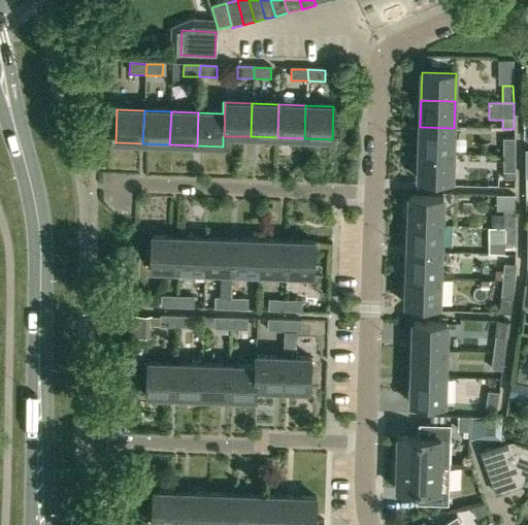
[(420,153),(453,154),(454,128),(420,127),(420,153)]
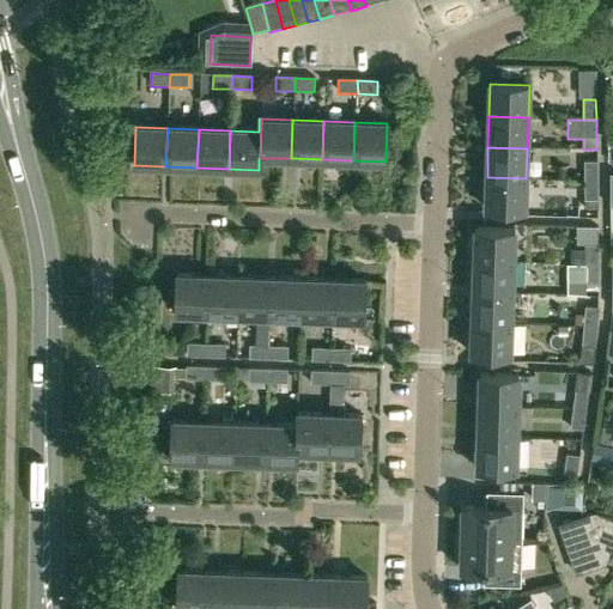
[(598,163),(583,163),(584,182),(598,182),(598,163)]
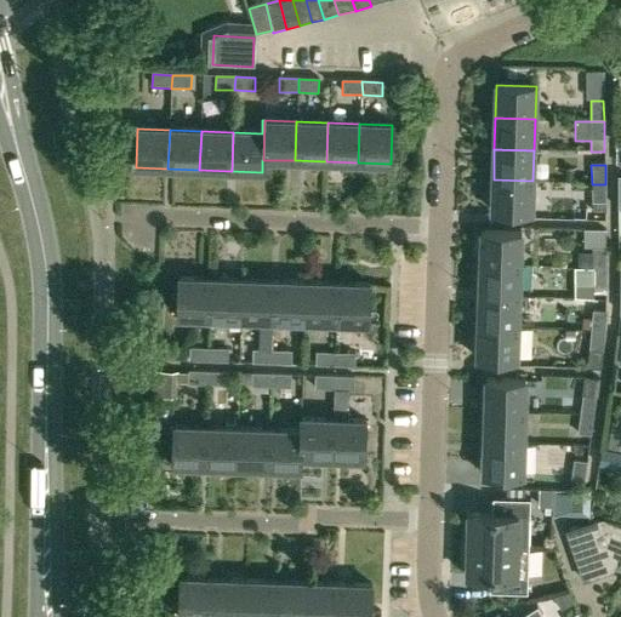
[(533,181),(494,180),(493,212),(531,213),(533,181)]
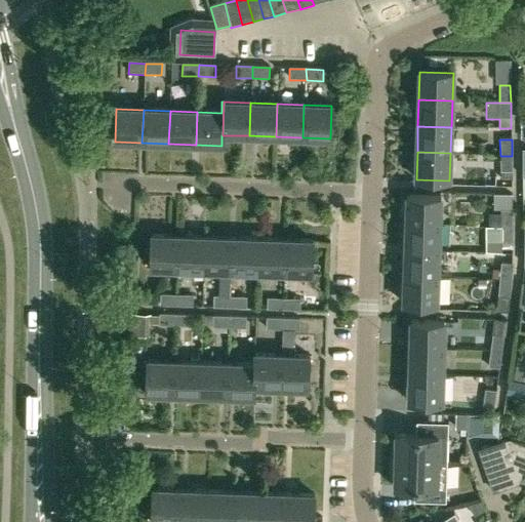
[(512,156),(500,156),(500,172),(512,172),(512,156)]
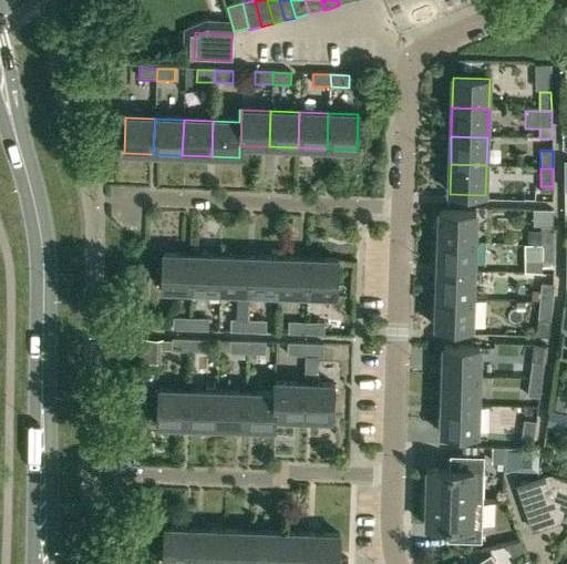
[(439,241),(474,242),(475,212),(440,211),(439,241)]
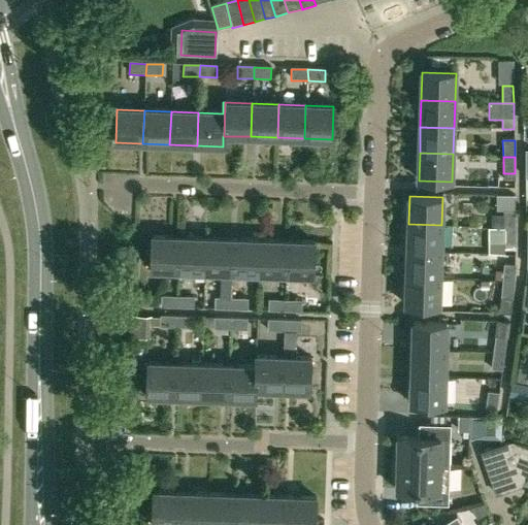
[(514,211),(503,211),(503,231),(515,231),(514,211)]
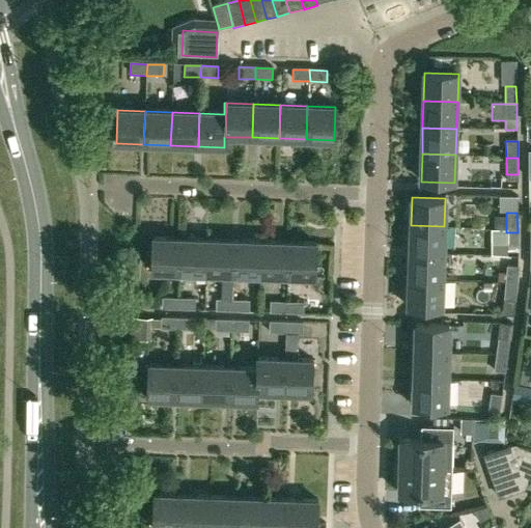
[(410,253),(443,254),(444,226),(411,225),(410,253)]
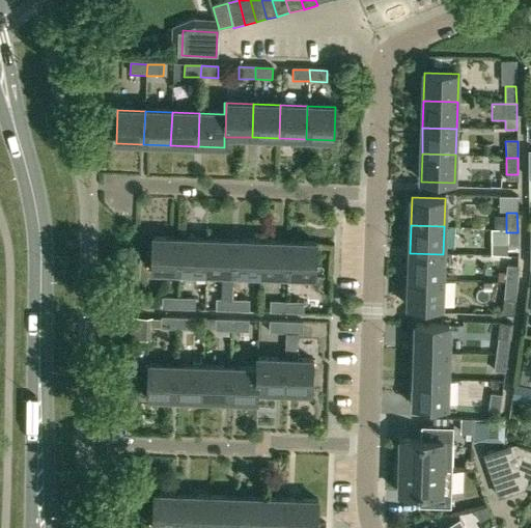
[(518,232),(506,232),(506,252),(518,253),(518,232)]
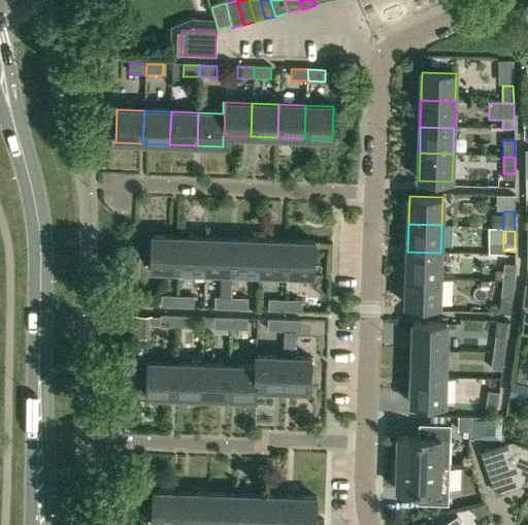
[(178,269),(179,237),(152,236),(151,268),(178,269)]
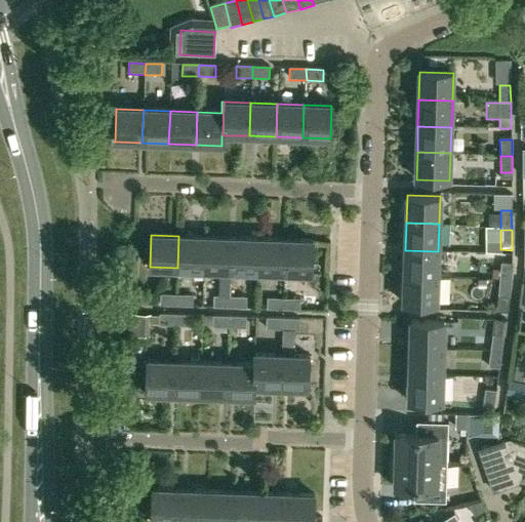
[(178,236),(177,268),(204,269),(205,236),(178,236)]
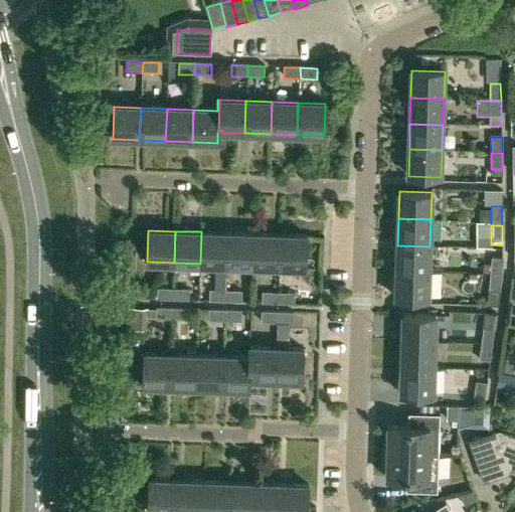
[(201,231),(200,264),(226,265),(227,232),(201,231)]
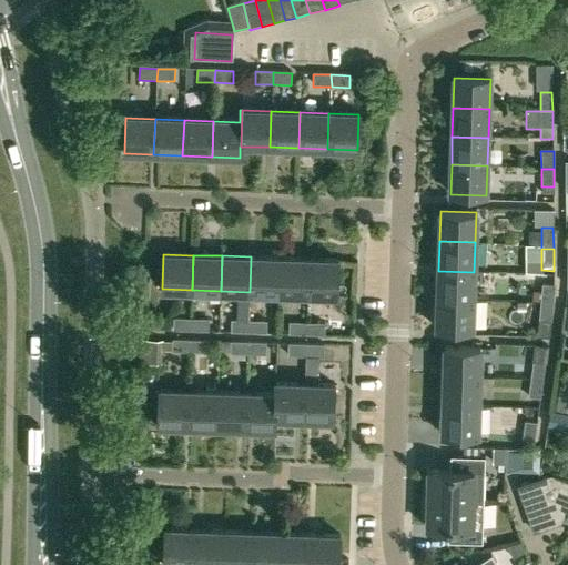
[(280,258),(251,256),(250,292),(279,293),(280,258)]
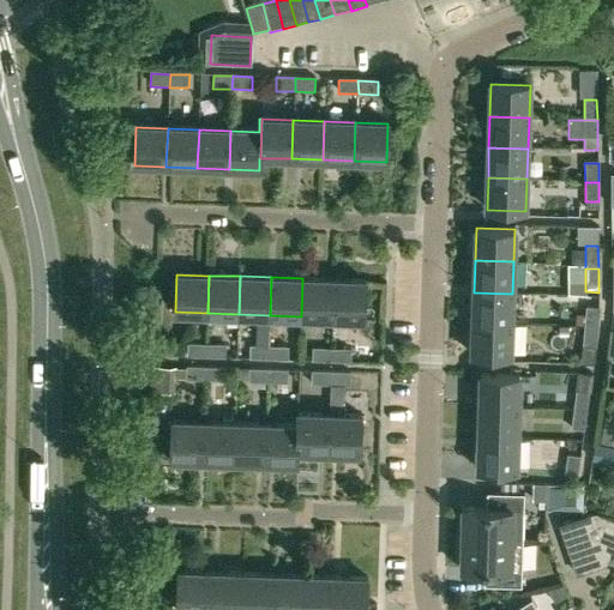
[(333,279),(302,278),(301,316),(332,316),(333,279)]
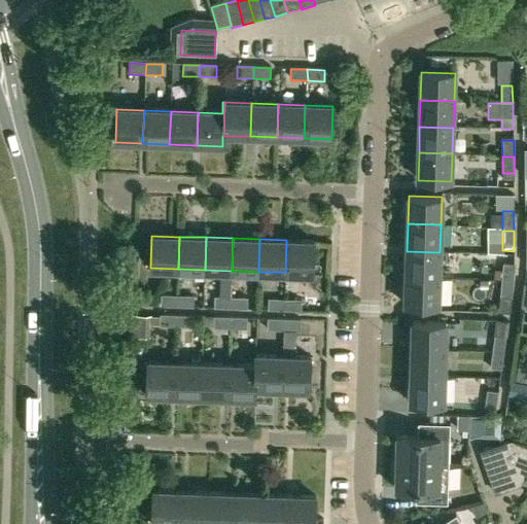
[(314,241),(286,240),(285,272),(313,273),(314,241)]
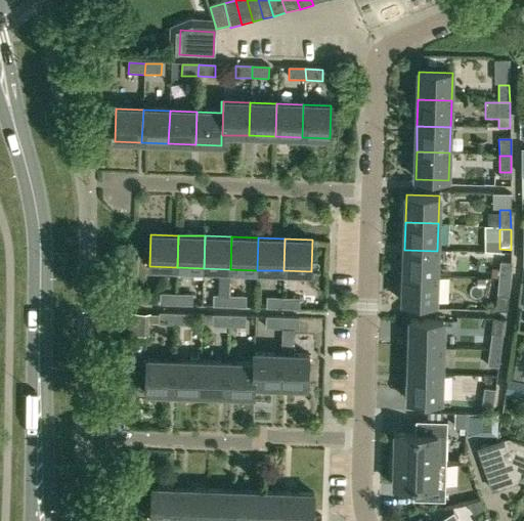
[(403,276),(436,277),(437,251),(404,250),(403,276)]
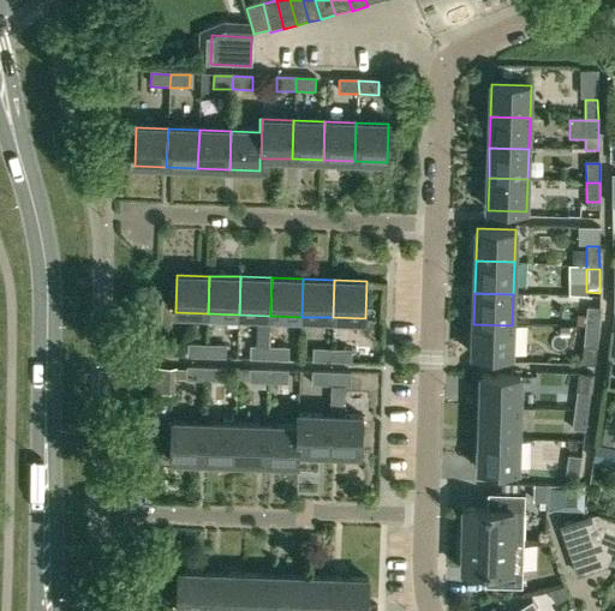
[(601,310),(587,309),(585,328),(598,329),(601,310)]
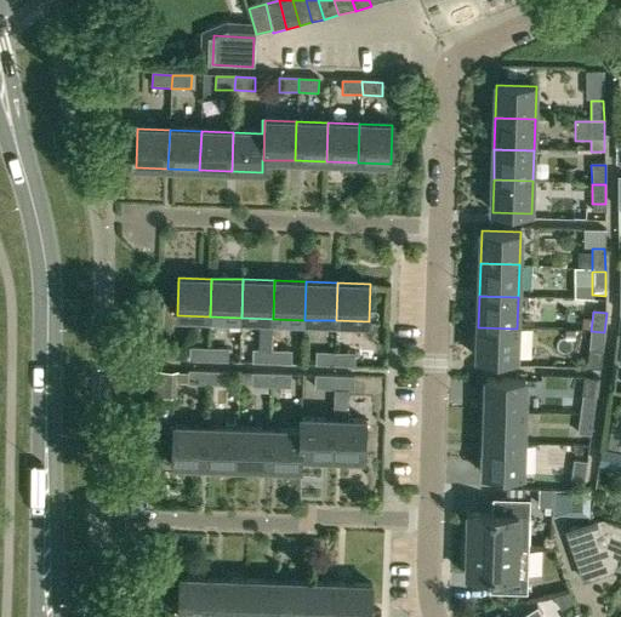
[(517,329),(478,327),(477,360),(516,361),(517,329)]
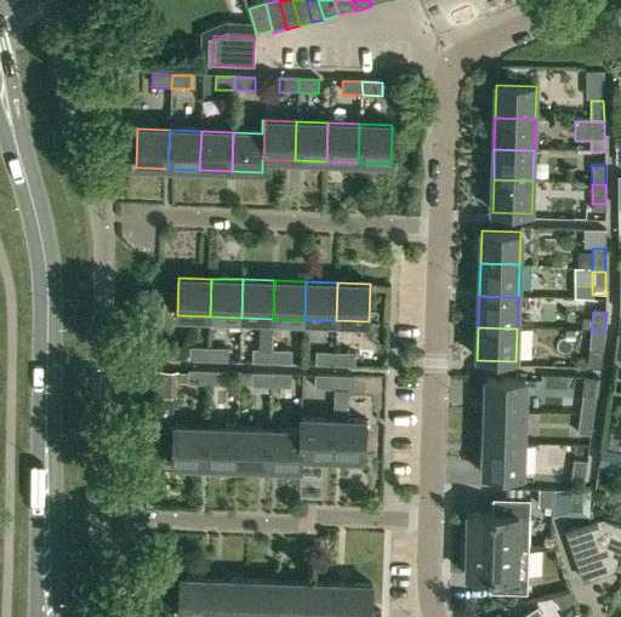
[(604,332),(591,331),(591,332),(586,370),(599,370),(604,332)]
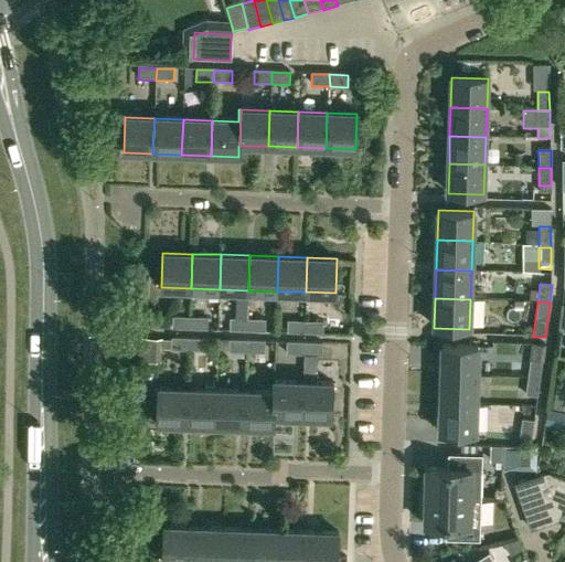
[(171,329),(190,330),(190,318),(172,317),(171,329)]
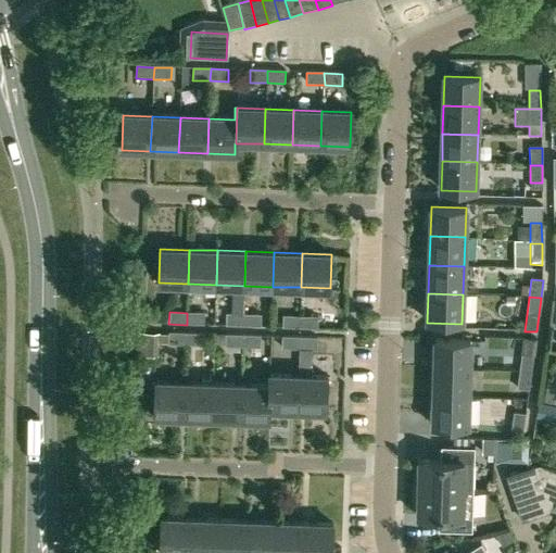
[(187,313),(187,325),(204,325),(205,313),(187,313)]
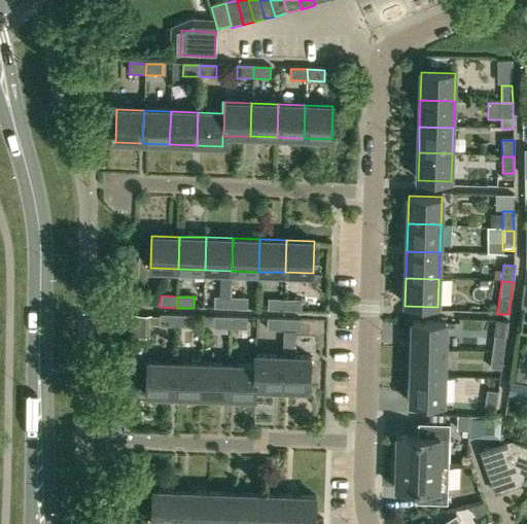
[(214,298),(213,309),(231,309),(231,299),(214,298)]
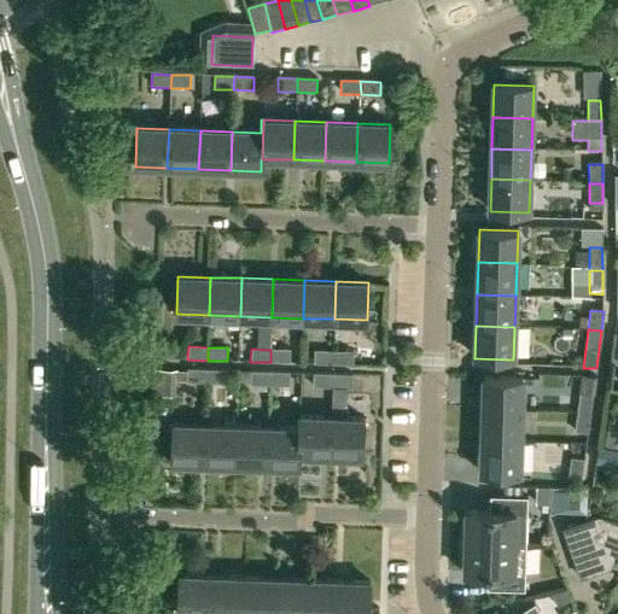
[(291,350),(270,350),(270,362),(290,363),(291,350)]
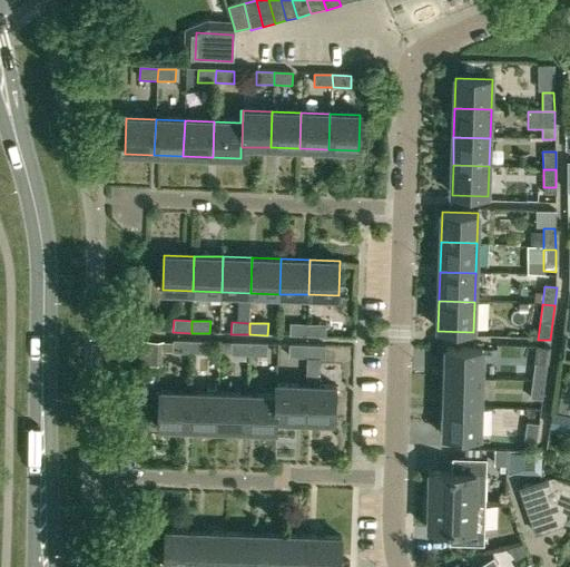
[(290,336),(307,338),(308,325),(291,324),(290,336)]
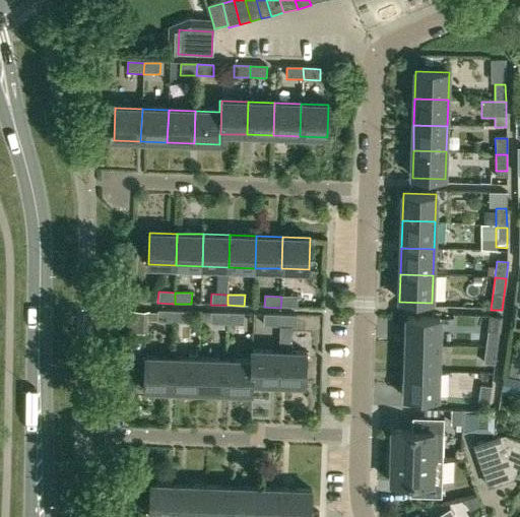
[(280,308),(298,308),(298,297),(281,297),(280,308)]
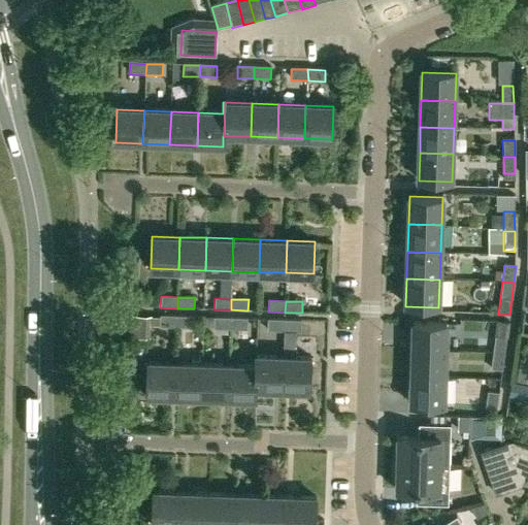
[(152,318),(132,317),(131,339),(151,340),(152,318)]
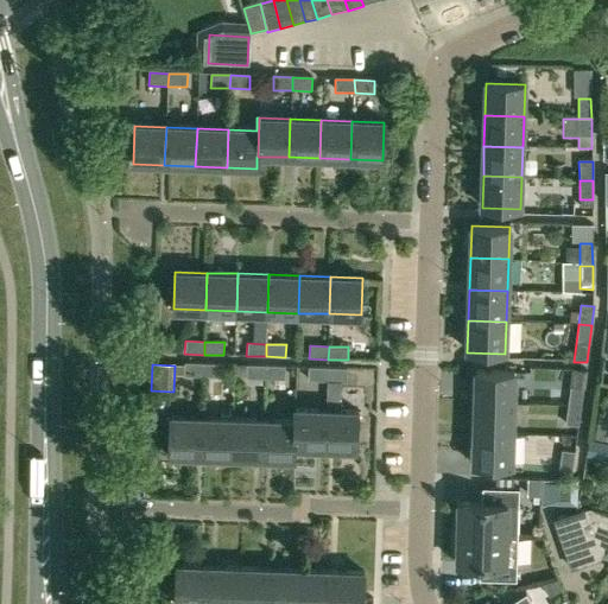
[(184,376),(203,377),(204,364),(184,364),(184,376)]
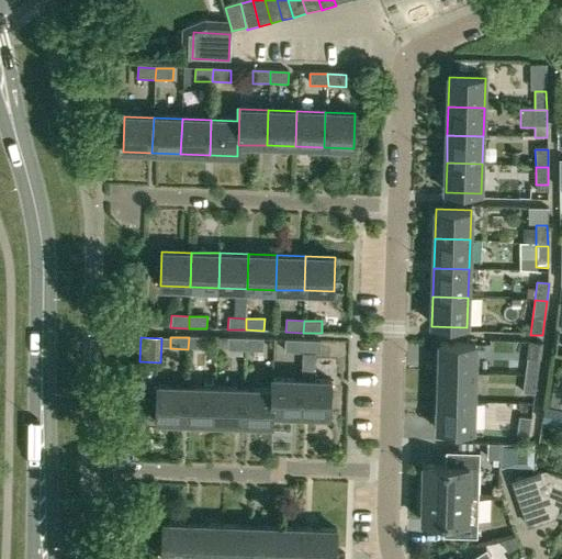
[(189,337),(188,349),(205,349),(206,338),(189,337)]
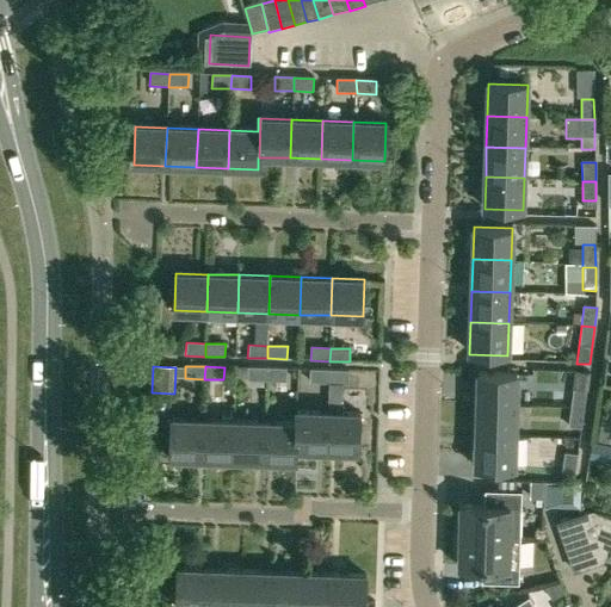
[(247,382),(266,382),(267,369),(248,369),(247,382)]
